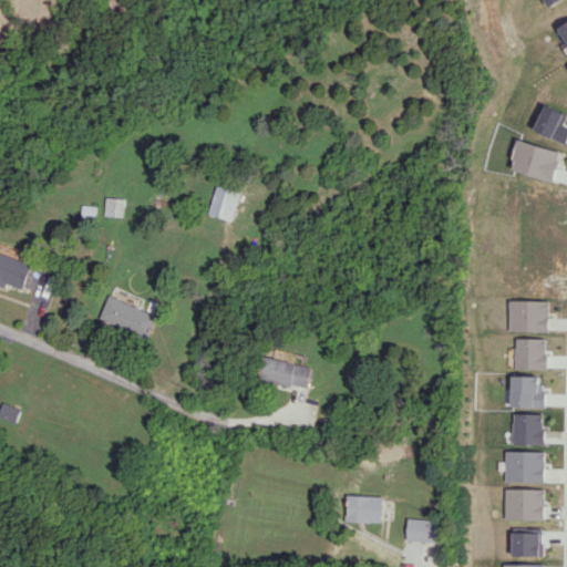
[(562,152),(521,138),(512,168),(554,181),(562,152)]
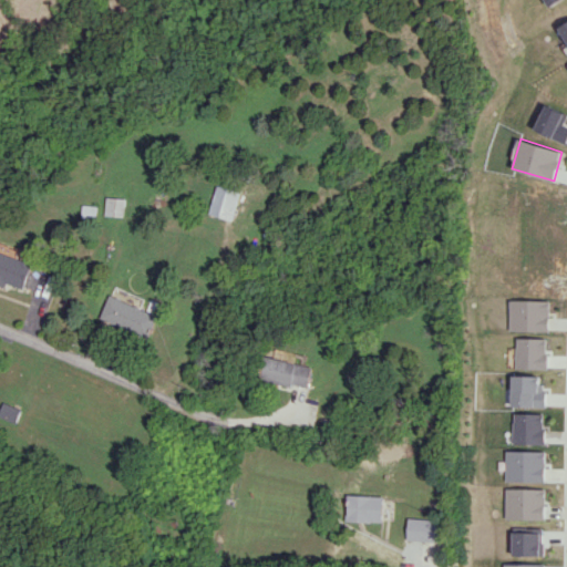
[(240,191),(215,186),(210,215),(235,219),(240,191)]
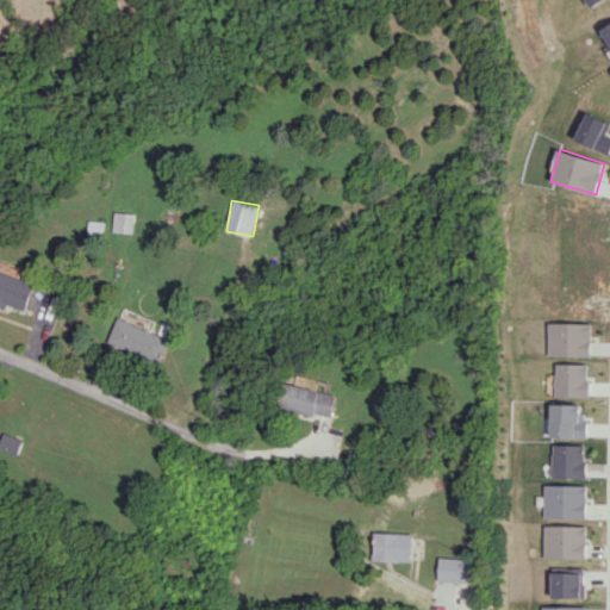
[(112,232),(132,232),(134,213),(113,212),(112,232)]
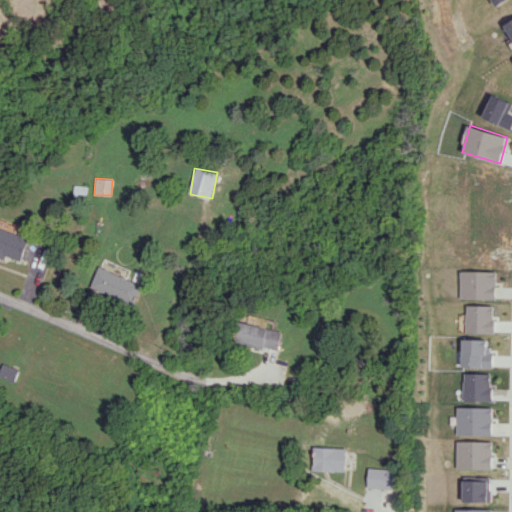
[(30,238),(0,227),(0,256),(6,259),(8,256),(22,261),(30,238)]
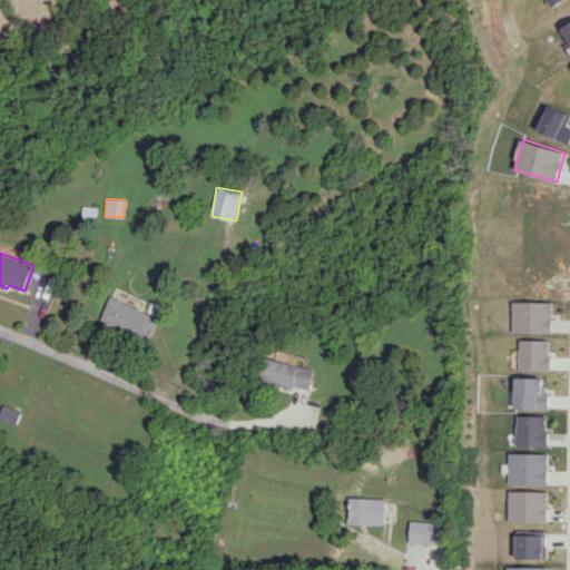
[(101,320),(150,341),(160,317),(111,295),(101,320)]
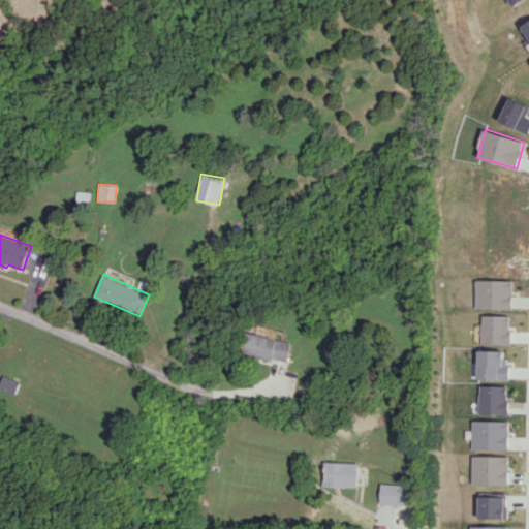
[(473,280),(472,308),(509,309),(510,280),(473,280)]
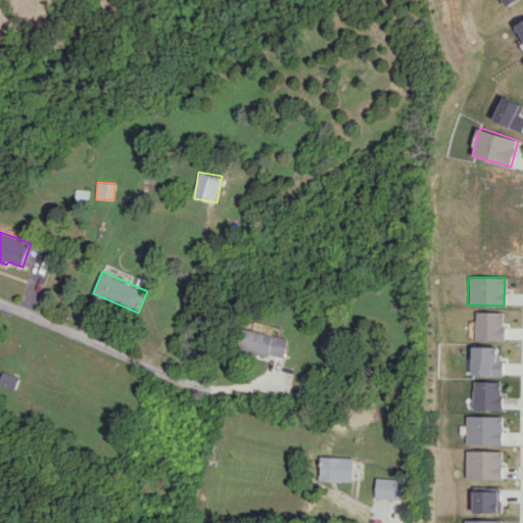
[(474,312),(474,320),(473,320),(473,340),(504,340),(504,325),(502,325),(502,312),(474,312)]
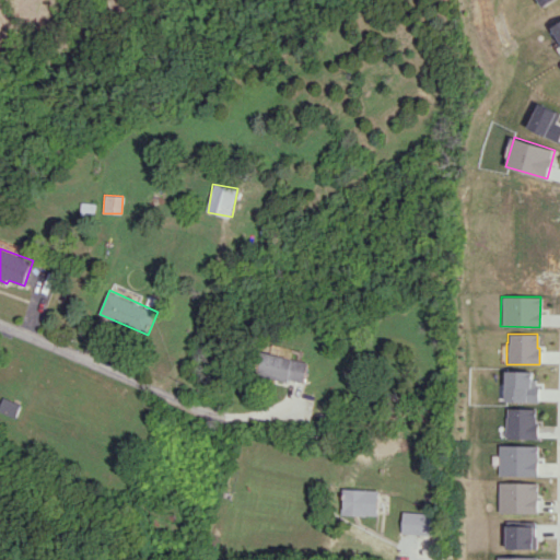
[(307,362),(263,352),(258,374),(303,384),(307,362)]
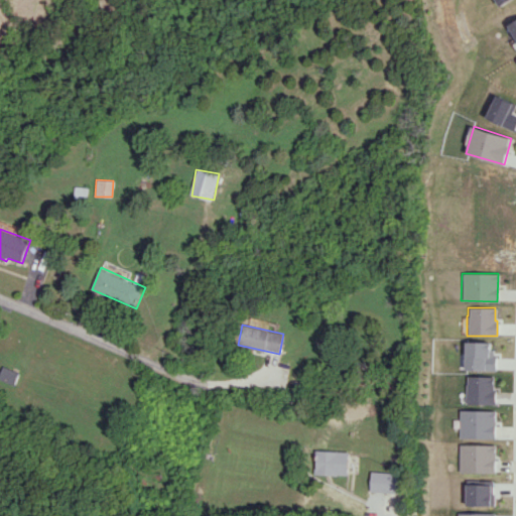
[(465,342),(464,369),(496,370),(496,355),(493,355),(493,349),(490,349),(490,342),(465,342)]
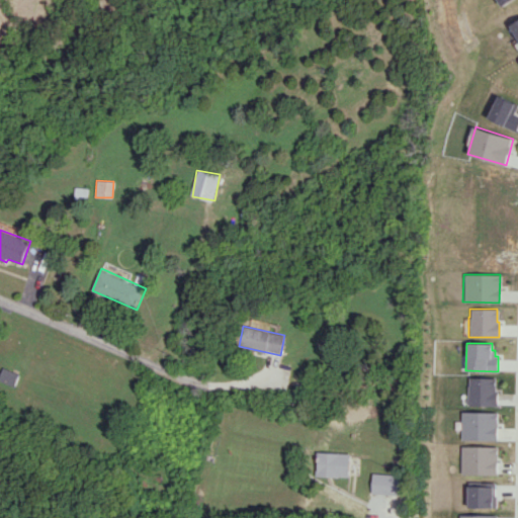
[(0,375),(0,379),(15,385),(19,373),(3,367),(0,375)]
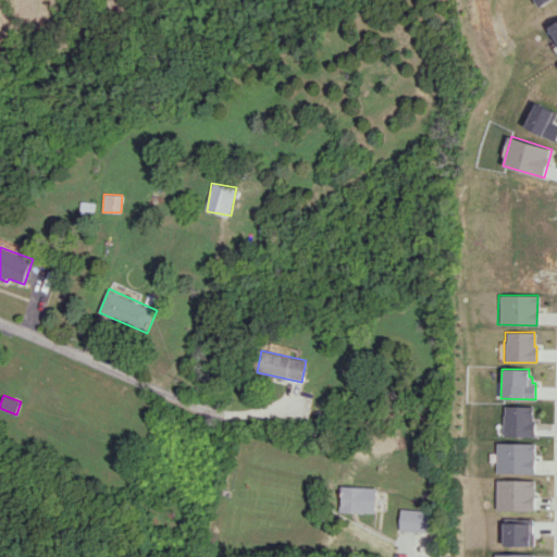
[(504,406),(504,416),(503,416),(502,428),(500,429),(500,433),(503,434),(503,435),(535,436),(535,420),(532,420),(533,406),(504,406)]
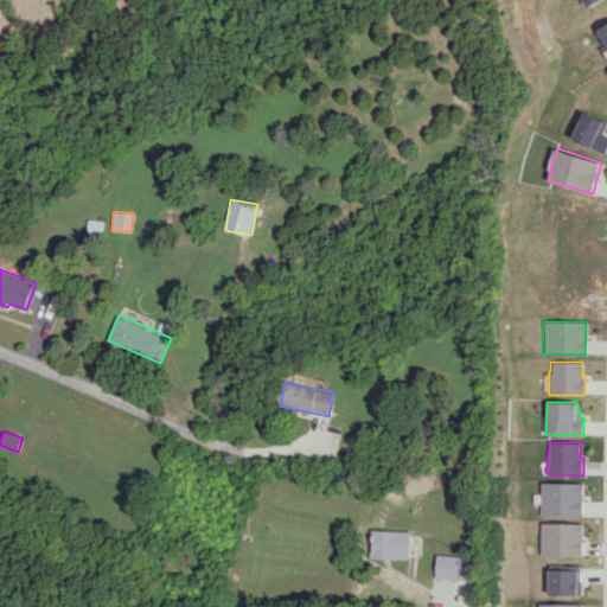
[(540,481),(540,515),(582,516),(583,483),(540,481)]
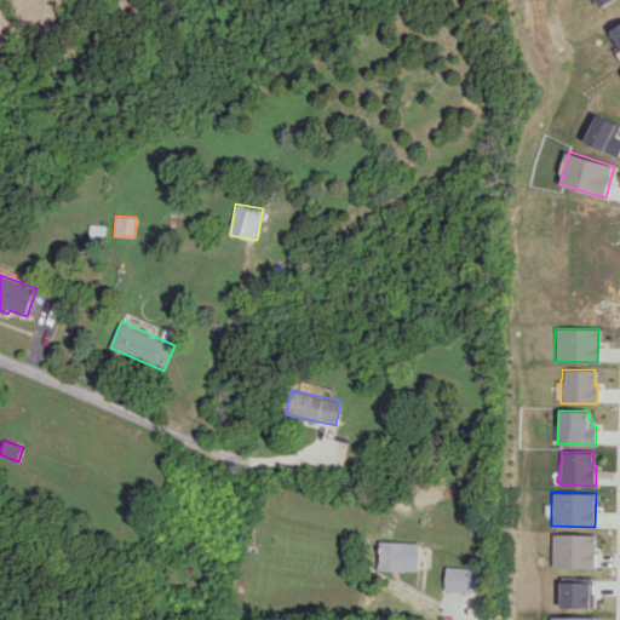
[(551,534),(550,567),(593,568),(595,534),(551,534)]
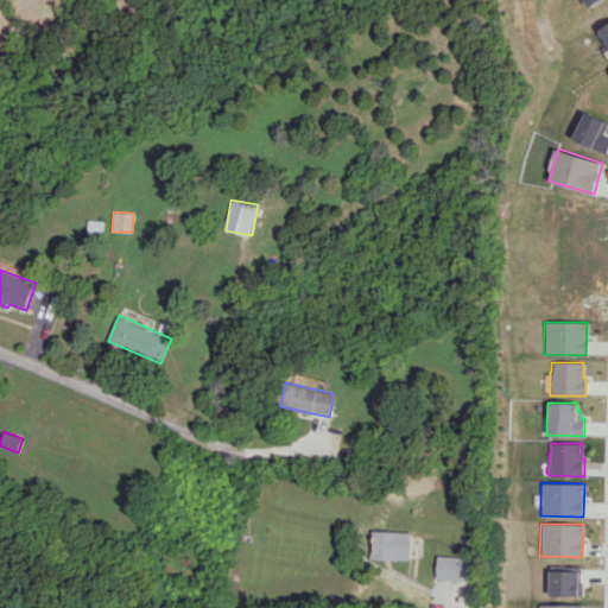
[(411,532),(372,531),(371,558),(410,559),(411,532)]
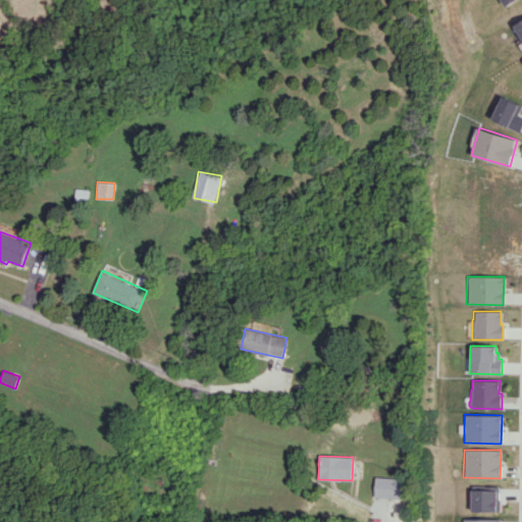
[(404,499),(404,478),(374,477),(374,498),(404,499)]
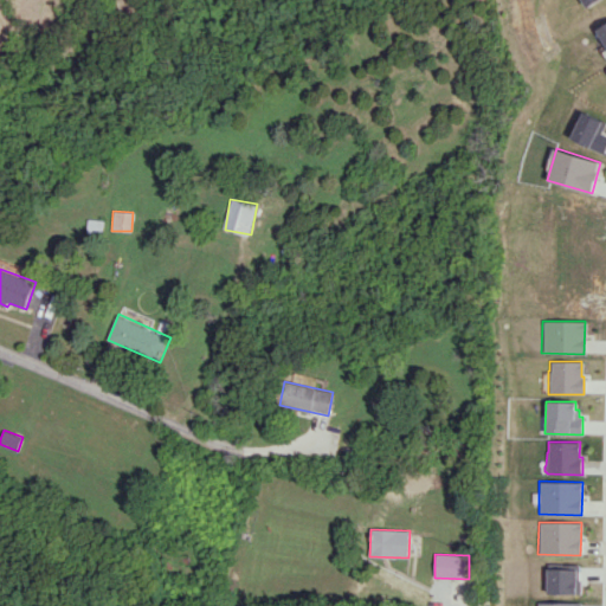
[(547,563),(546,593),(580,593),(580,580),(578,579),(578,563),(547,563)]
